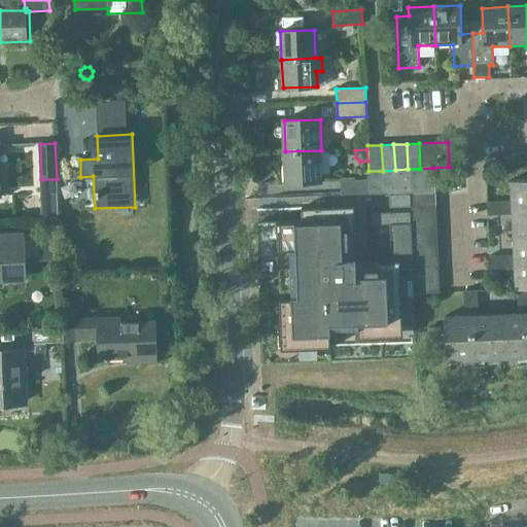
[(321,150),(285,151),(287,182),(323,181),(321,150)]
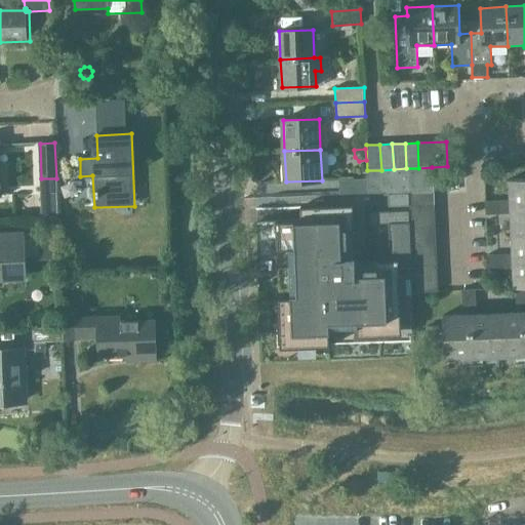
[(447,166),(432,167),(433,192),(434,192),(446,191),(448,191),(448,182),(447,180),(447,166)]
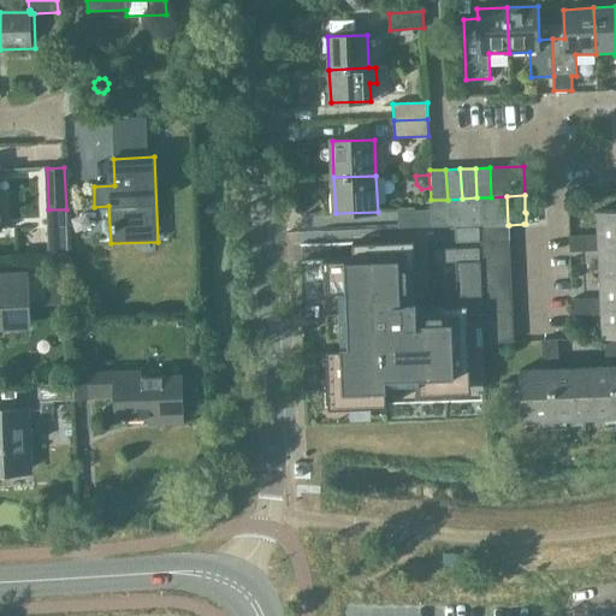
[(448,200),(431,200),(432,211),(432,227),(450,227),(450,230),(455,230),(455,229),(480,227),(509,227),(509,225),(508,225),(507,196),(491,197),(477,197),(462,199),(448,200)]
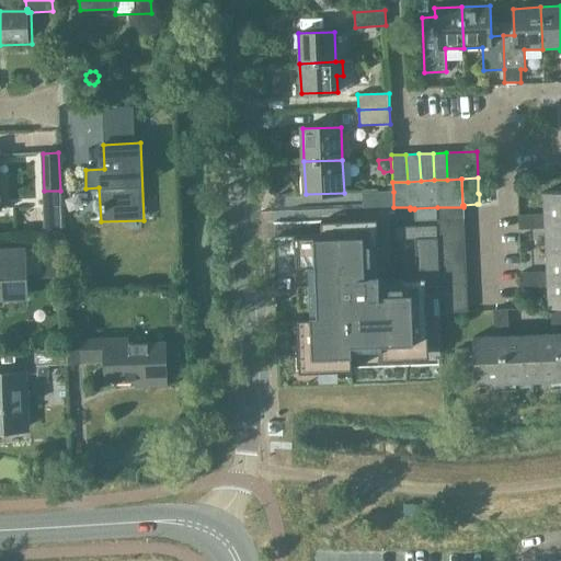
[(393,192),(363,194),(363,208),(393,207),(393,192)]
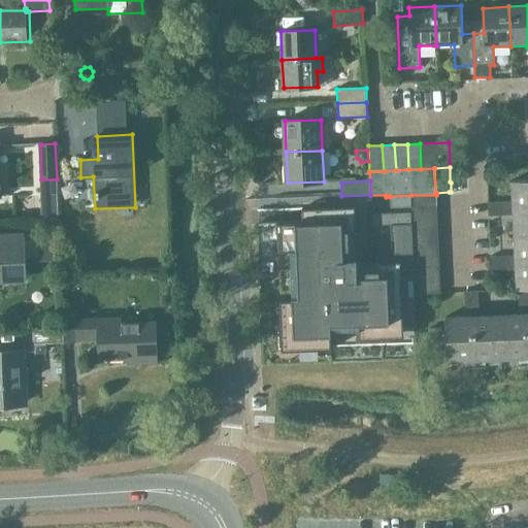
[(519,290),(527,289),(527,180),(513,182),(514,202),(488,203),(489,217),(514,216),(516,256),(491,257),(491,270),(516,269),(517,290),(519,290)]
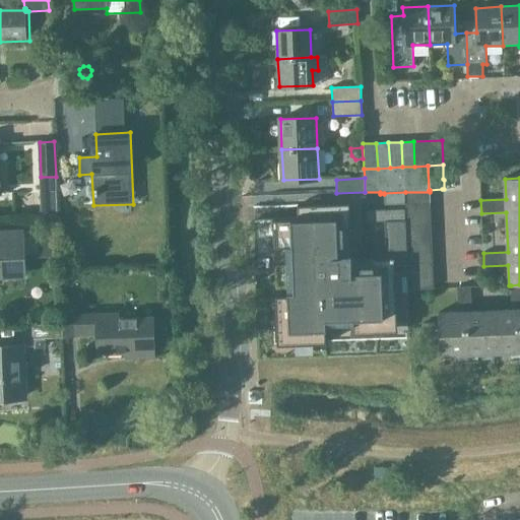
[(273,220),(273,222),(274,250),(275,297),(276,315),(277,332),(277,346),(294,345),(315,344),(326,344),(326,343),(410,340),(409,324),(408,290),(408,278),(407,266),(407,253),(406,241),(406,229),(406,216),(405,209),(405,204),(405,203),(405,197),(405,192),(384,193),(384,194),(384,198),(298,201),(298,206),(298,219),(273,220)]
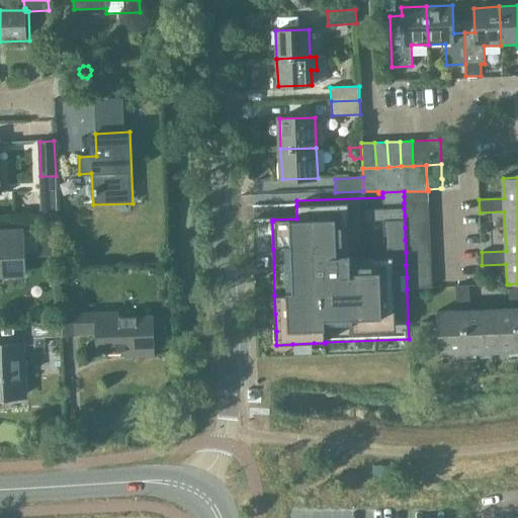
[(428,191),(404,191),(404,196),(404,202),(429,202),(429,196),(428,191)]
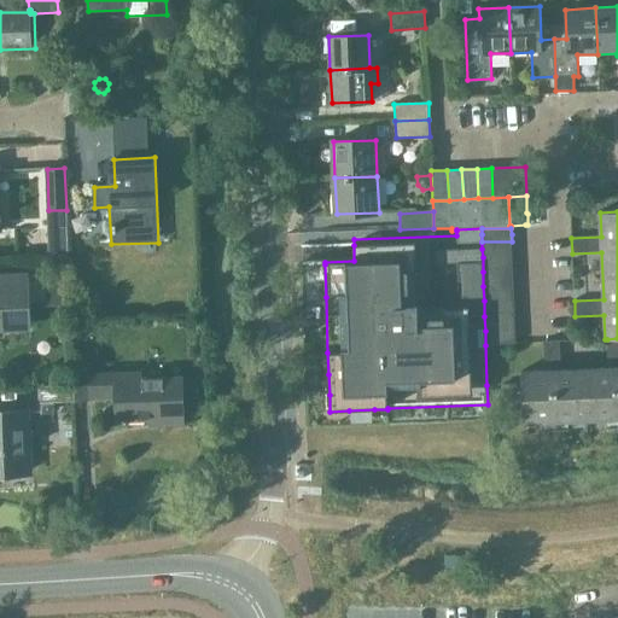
[(68,250),(66,229),(50,231),(51,251),(68,250)]
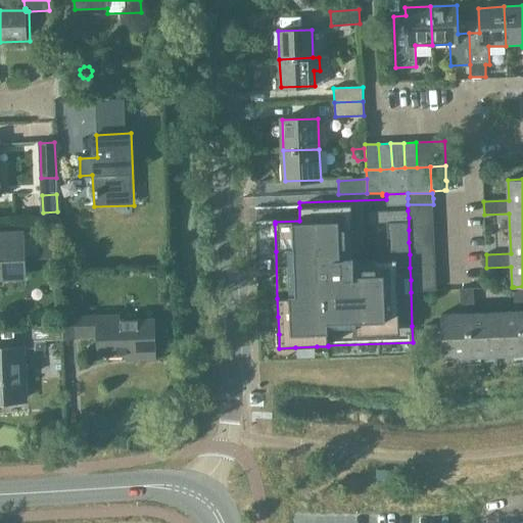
[(433,204),(408,204),(408,205),(408,210),(409,218),(433,217),(433,210),(433,204)]
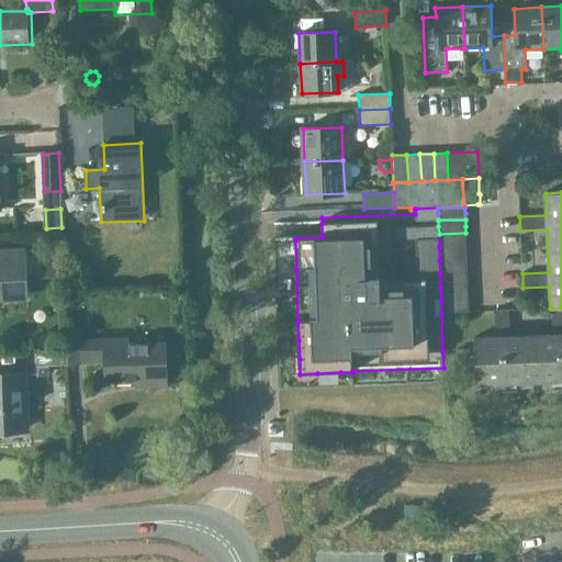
[(465,233),(439,234),(439,247),(467,246),(465,238),(465,233)]
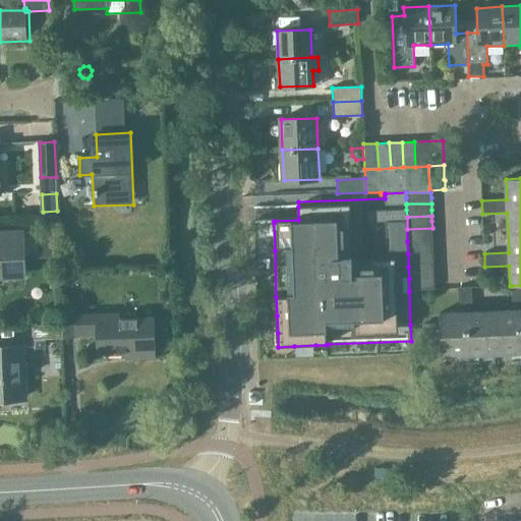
[(432,228),(407,229),(407,241),(432,240),(432,233),(432,228)]
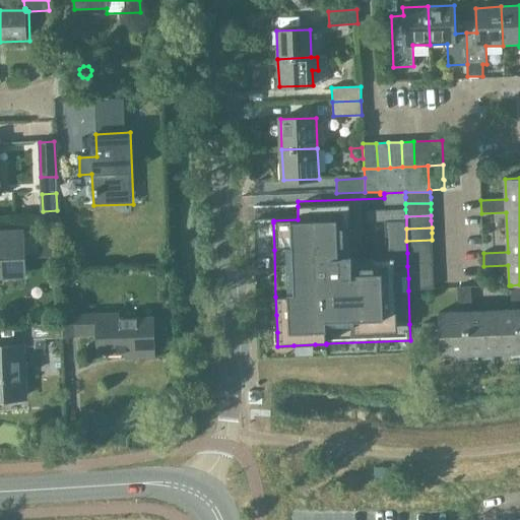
[(0,279),(26,279),(24,231),(0,231),(0,279)]
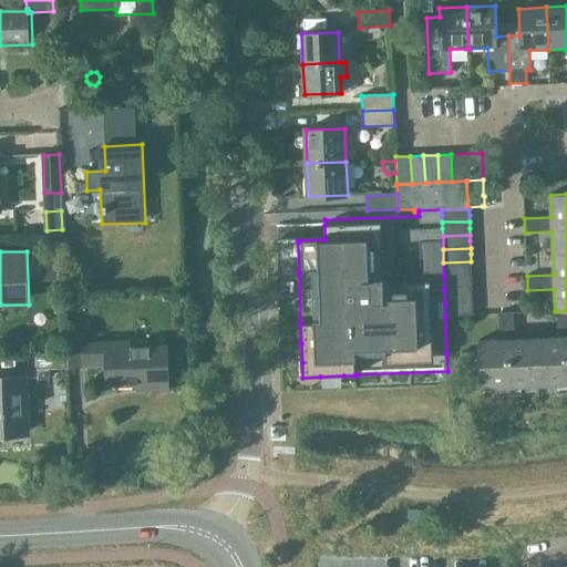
[(471,261),(443,263),(444,276),(472,275),(472,274),(471,261)]
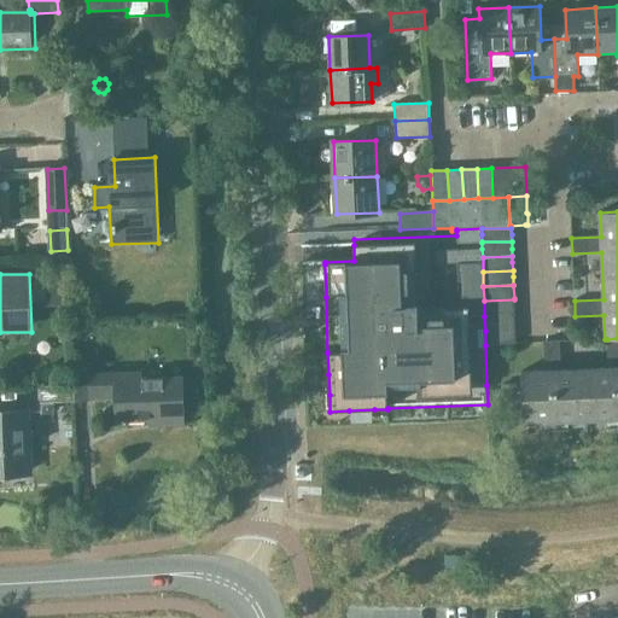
[(514,299),(484,301),(484,316),(514,315),(514,301),(514,299)]
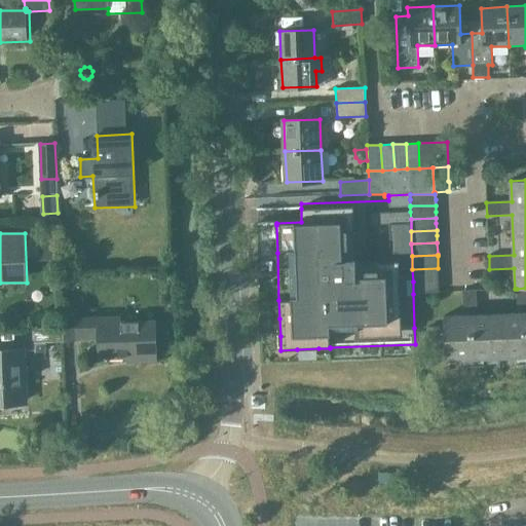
[(438,268),(412,269),(413,282),(439,280),(438,268)]
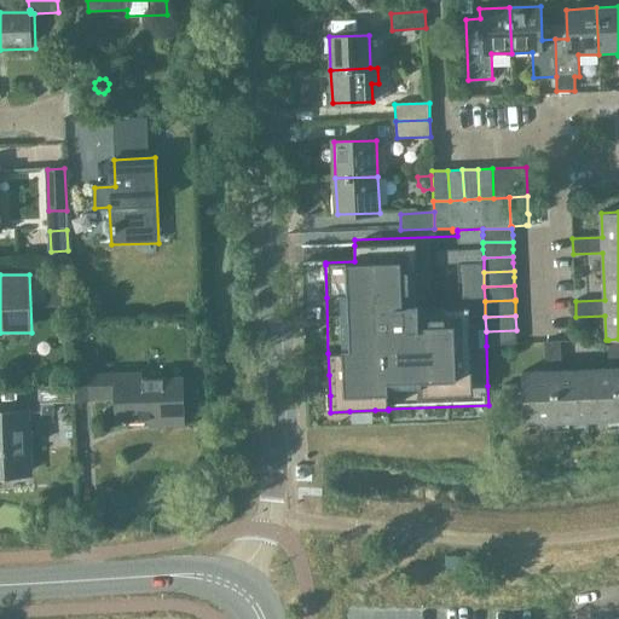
[(516,330),(486,331),(486,346),(516,345),(516,330)]
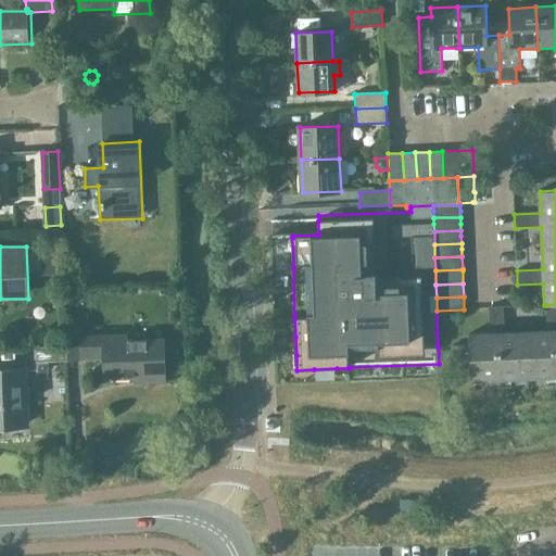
[(555,304),(546,305),(547,331),(504,333),(503,307),(490,307),(490,333),(468,335),(470,382),(555,378),(555,304)]
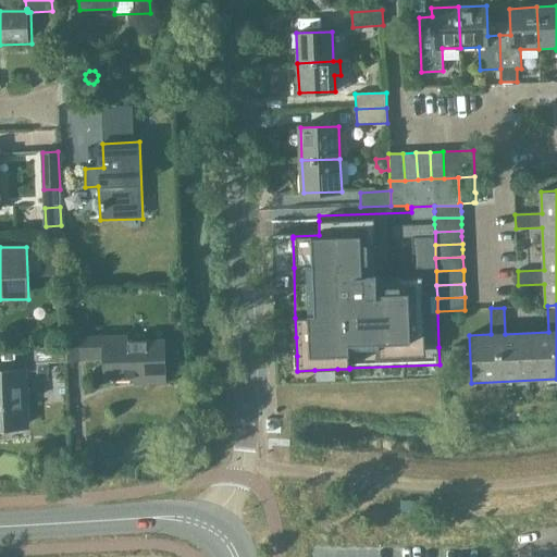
[(102,338),(82,339),(82,335),(82,332),(65,332),(66,347),(67,347),(67,363),(83,362),(83,361),(104,360),(104,380),(144,379),(145,384),(165,383),(164,341),(128,342),(130,334),(102,336),(102,338)]
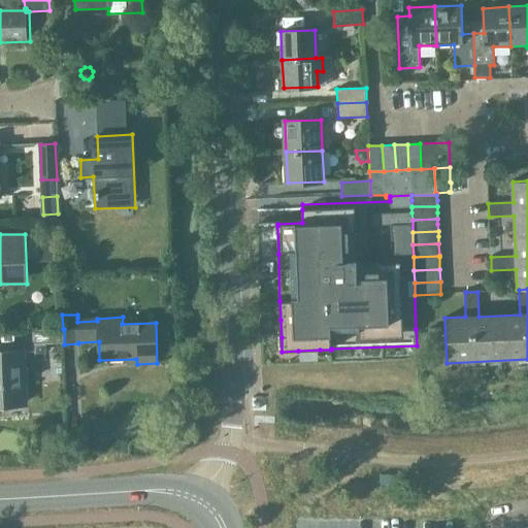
[(430,342),(441,341),(441,328),(430,329),(430,342)]
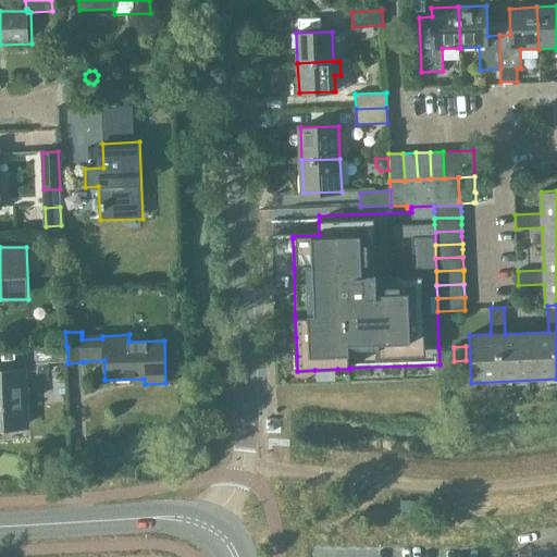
[(37,364),(67,363),(67,347),(66,347),(66,348),(36,348),(37,364)]
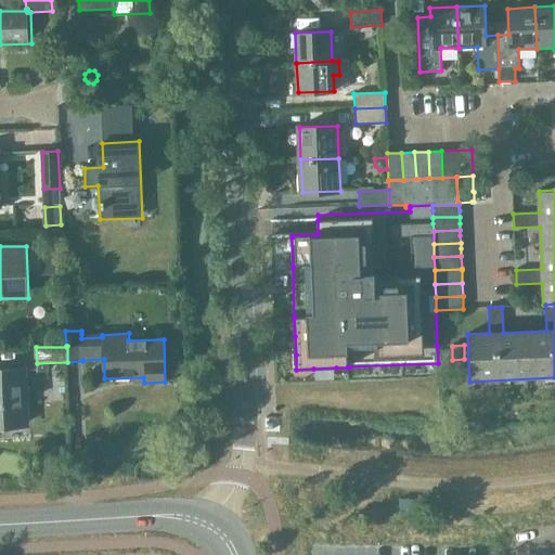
[(20,370),(3,370),(0,370),(0,427),(22,426),(20,370)]
